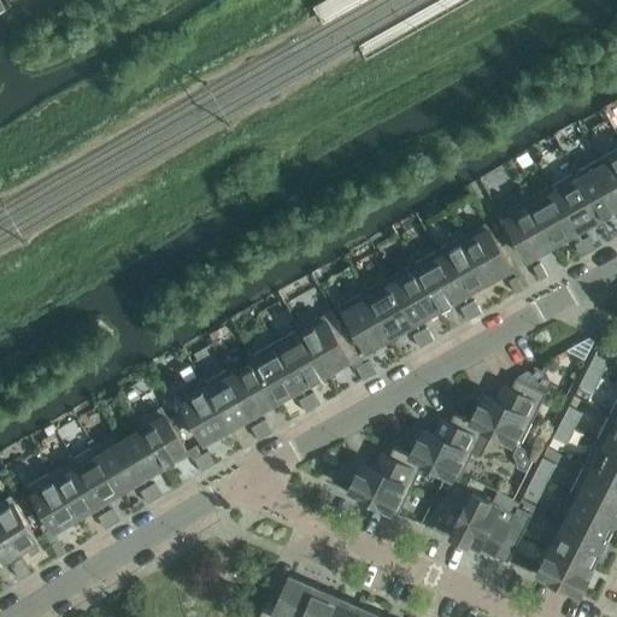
[(616,140),(616,141),(616,148),(599,159),(616,192),(616,140)]
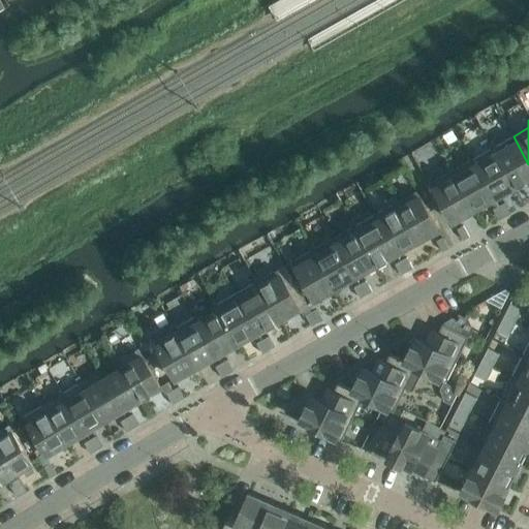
[(495,147),(492,142),(490,143),(515,187),(528,179),(528,164),(514,136),(495,147)]
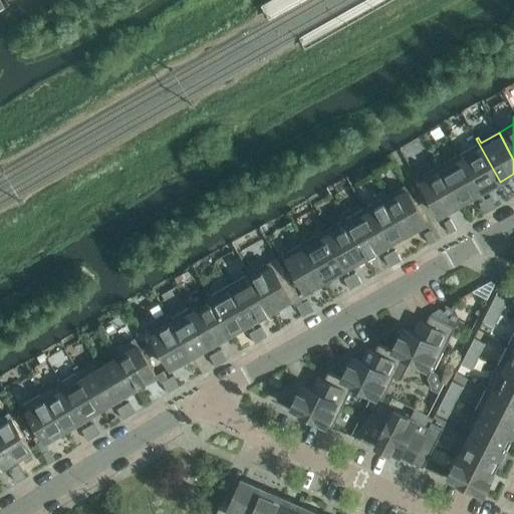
[(474,140),(477,146),(459,155),(481,194),(500,182),(476,139),(474,140)]
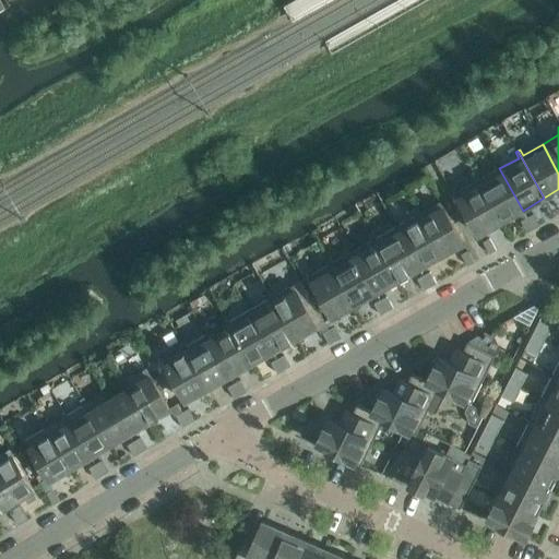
[(480,179),(477,174),(474,175),(501,223),(523,211),(499,168),(480,179)]
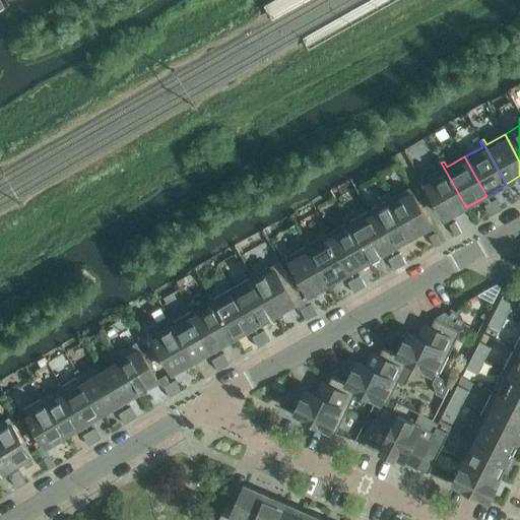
[(424,180),(445,218),(466,207),(441,163),(439,165),(442,170),(424,180)]
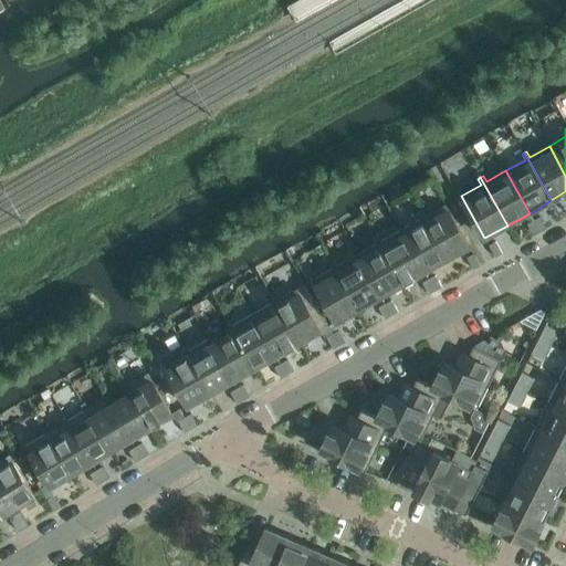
[(469,247),(446,205),(426,216),(422,210),(419,211),(447,260),(469,247)]
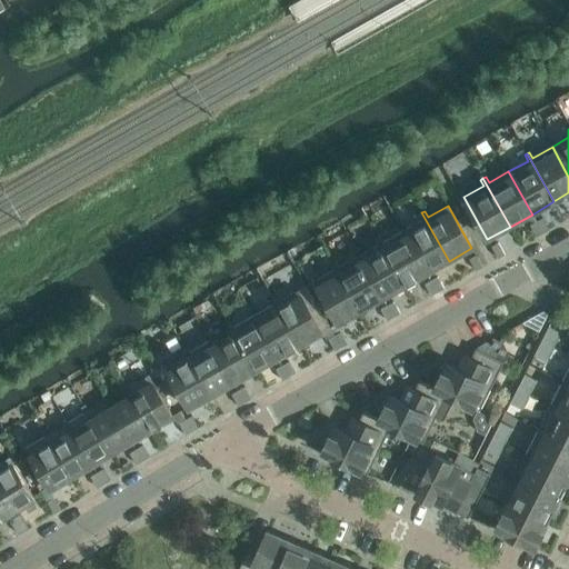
[(419,215),(422,220),(403,231),(427,273),(449,261),(421,212),(419,215)]
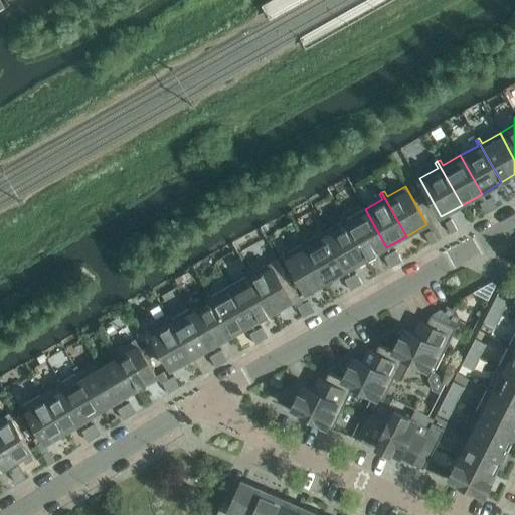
[(497,208),(491,197),(485,201),(491,211),(497,208)]
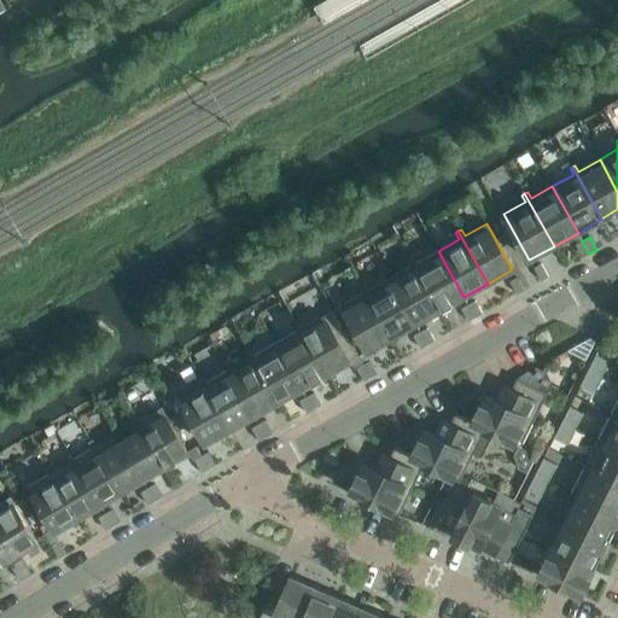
[(576,245),(583,257),(589,254),(582,242),(576,245)]
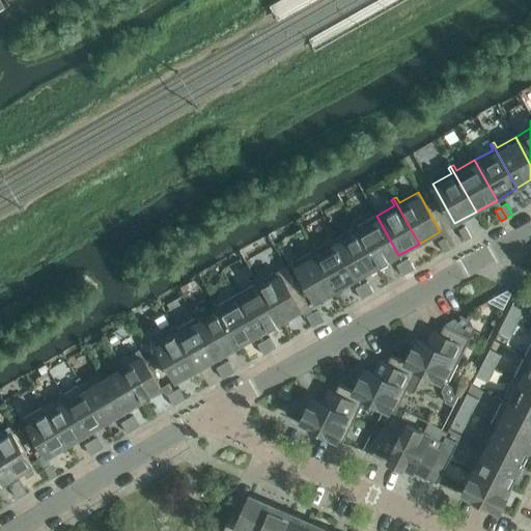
[(358,226),(355,221),(353,222),(378,267),(398,255),(376,216),(358,226)]
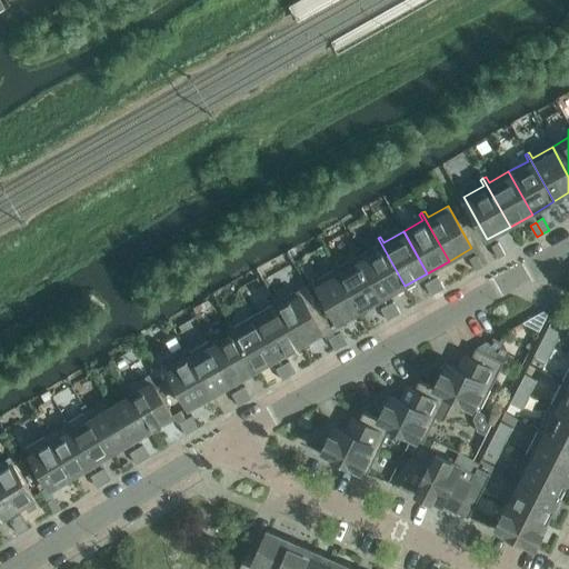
[(375,239),(378,245),(359,256),(382,298),(405,286),(378,238),(375,239)]
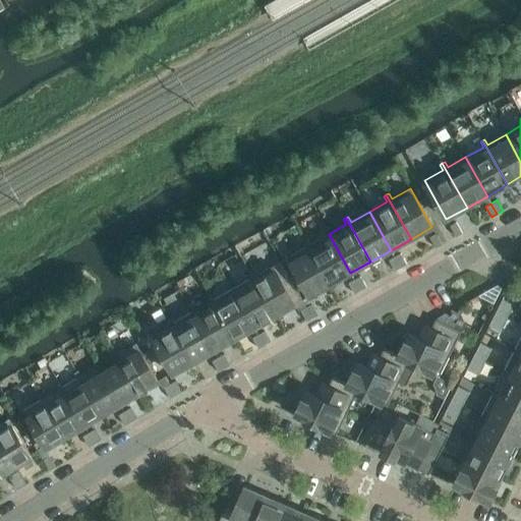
[(456,237),(462,233),(456,223),(450,226),(456,237)]
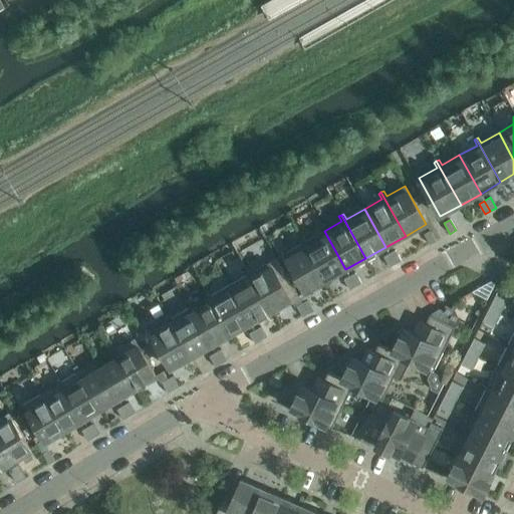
[(306,241),(303,236),(301,237),(326,281),(345,269),(324,231),(306,241)]
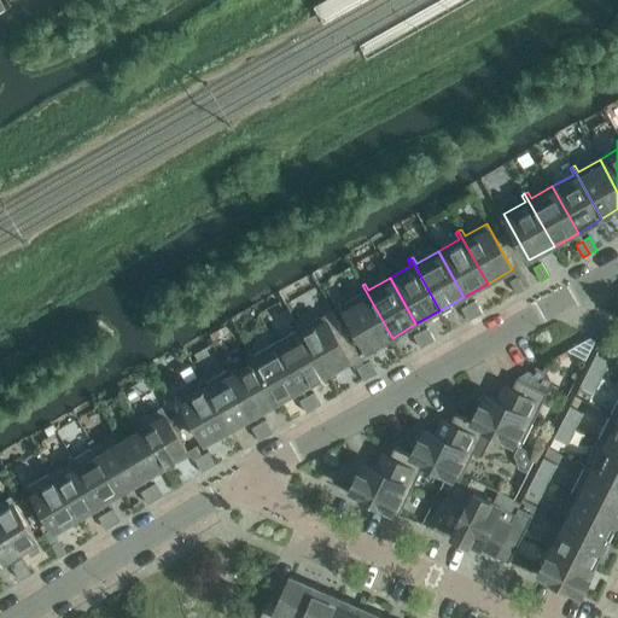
[(517,295),(524,290),(517,278),(509,281),(517,295)]
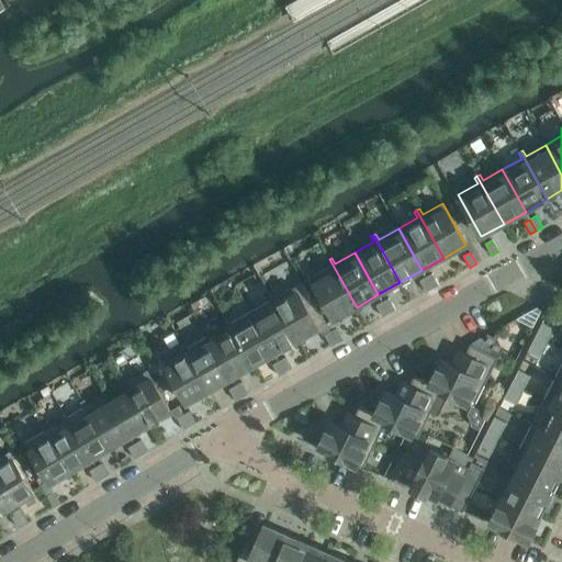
[(311,278),(334,319),(357,307),(329,259),(327,261),(330,267),(311,278)]
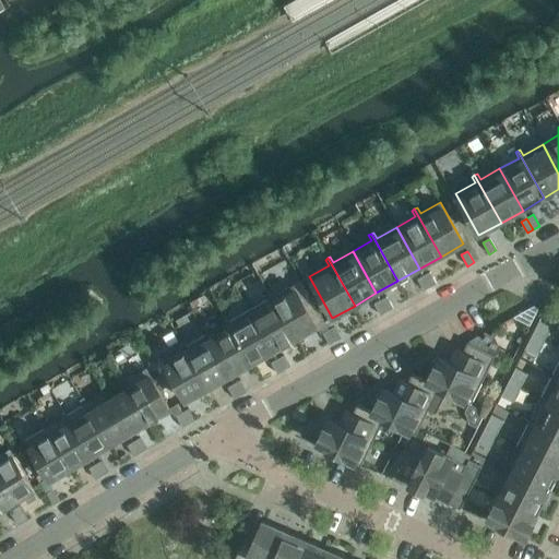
[(437,284),(430,272),(424,276),(430,287),(437,284)]
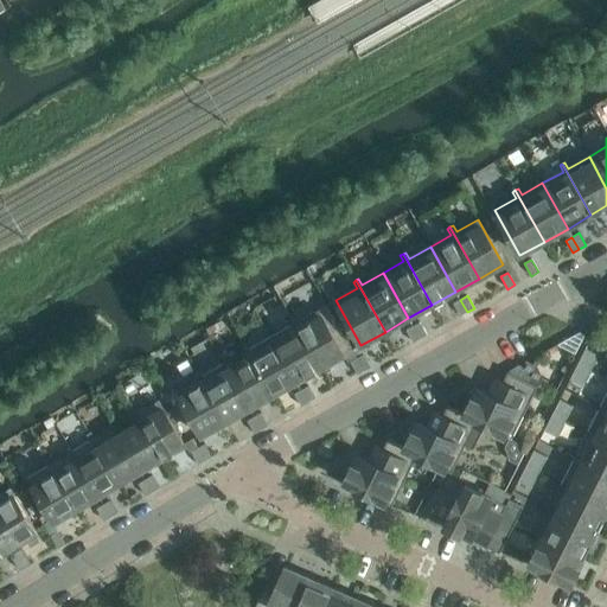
[(453,304),(460,315),(467,312),(460,300),(453,304)]
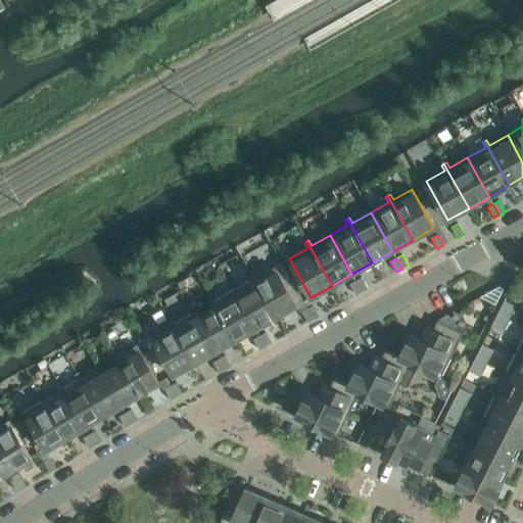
[(296,305),(275,267),(255,277),(252,272),(250,274),(276,318),(296,305)]
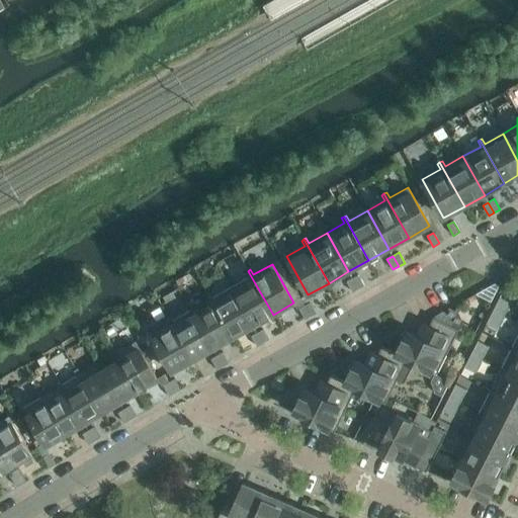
[(246,272),(249,277),(231,287),(253,326),(273,315),(248,271),(246,272)]
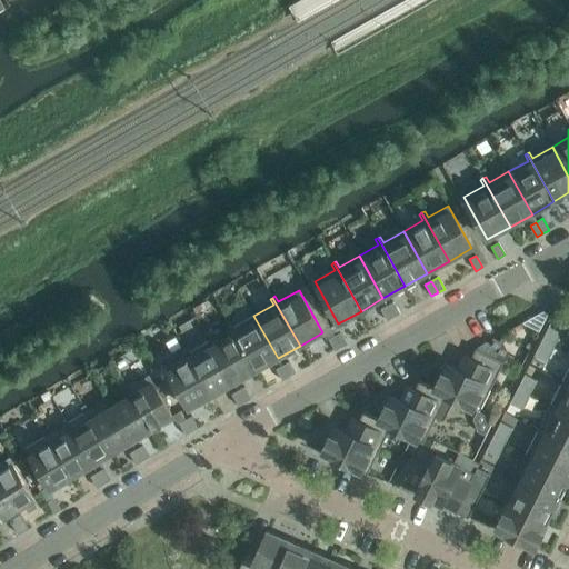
[(400,313),(393,302),(387,306),(393,318),(400,313)]
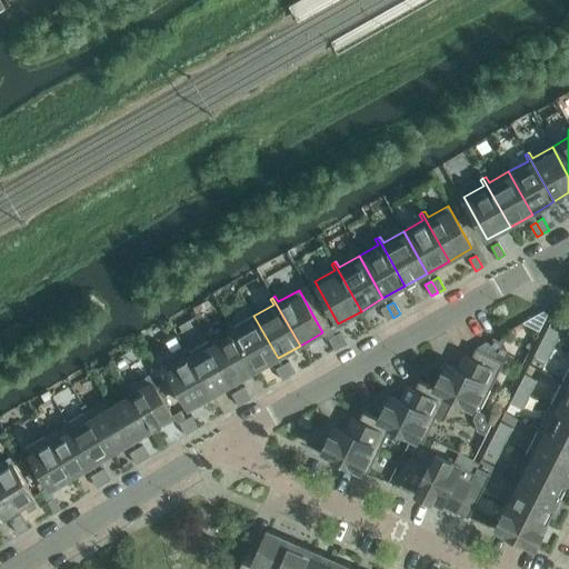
[(381,309),(388,321),(393,318),(387,306),(381,309)]
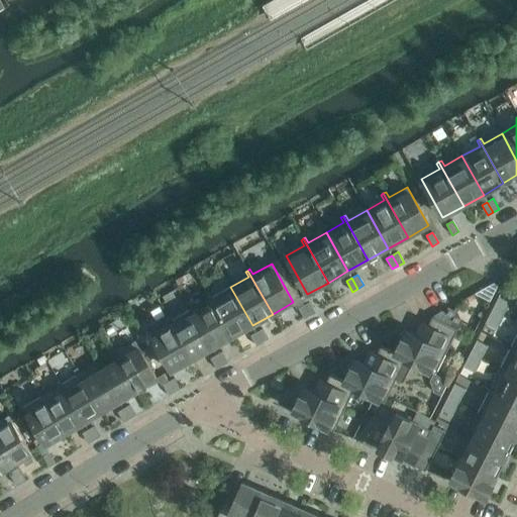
[(494,283),(477,293),(490,301),(498,286),(494,283)]
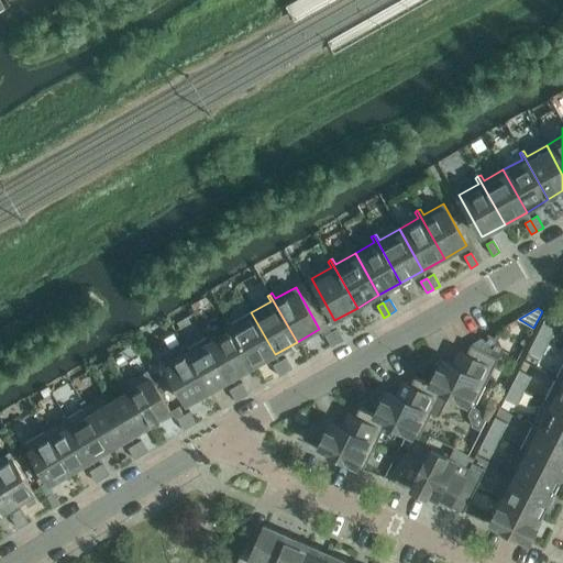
[(232,323),(229,318),(225,319),(253,366),(275,354),(251,312),(232,323)]
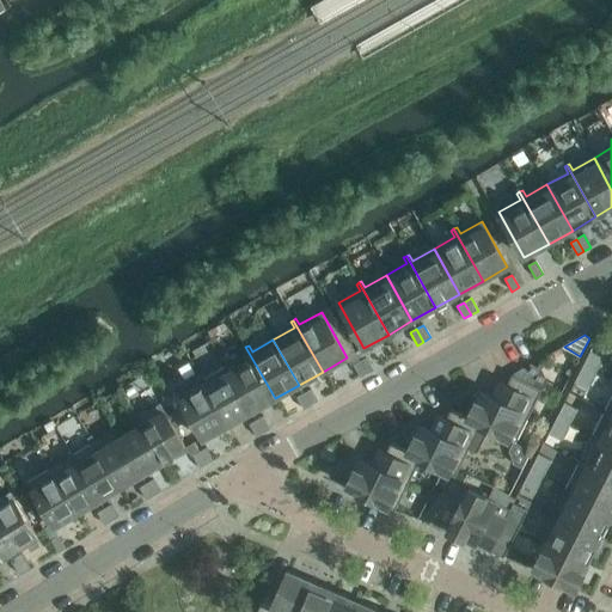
[(243,348),(246,355),(226,367),(251,412),(275,398),(245,347),(243,348)]
